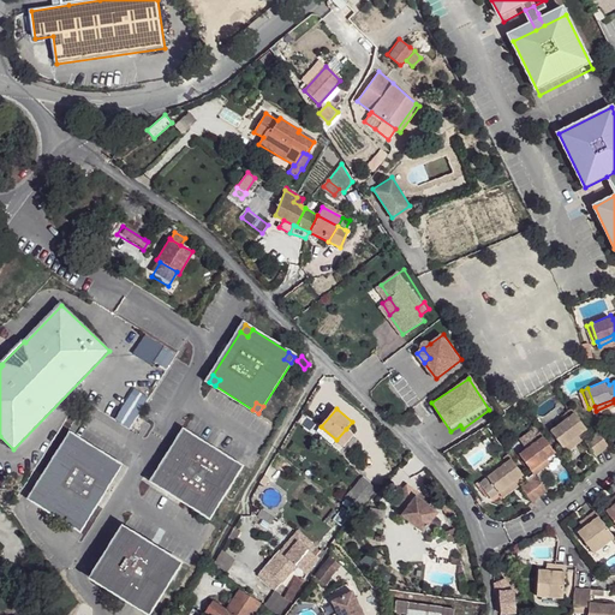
[(553,429),(563,445),(580,434),(589,427),(577,411),(572,415),(553,429)]
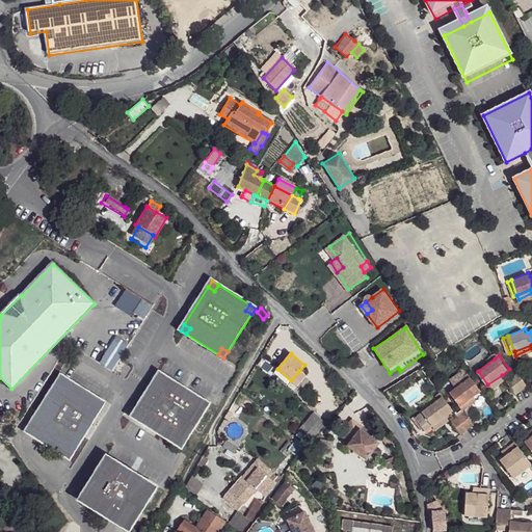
[(274,373),(288,384),(290,382),(291,380),(277,369),(274,373)]
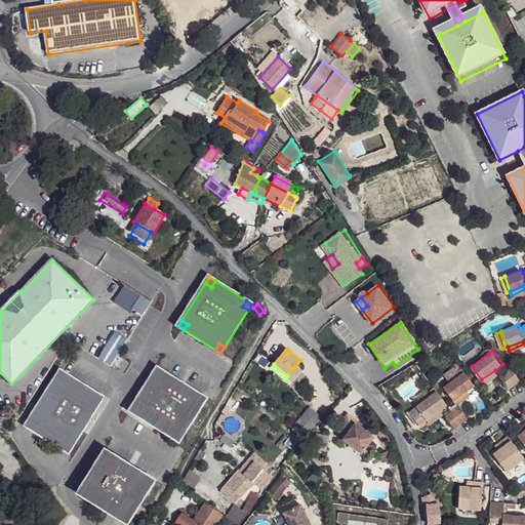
[(299,370),(295,366),(287,375),(286,377),(290,380),(299,370)]
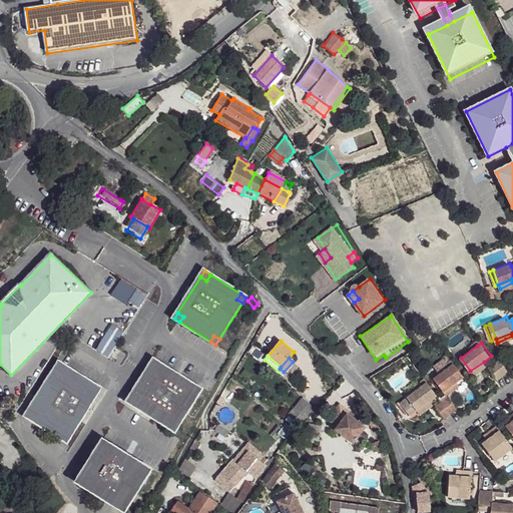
[(154,360),(150,366),(156,370),(160,364),(154,360)]
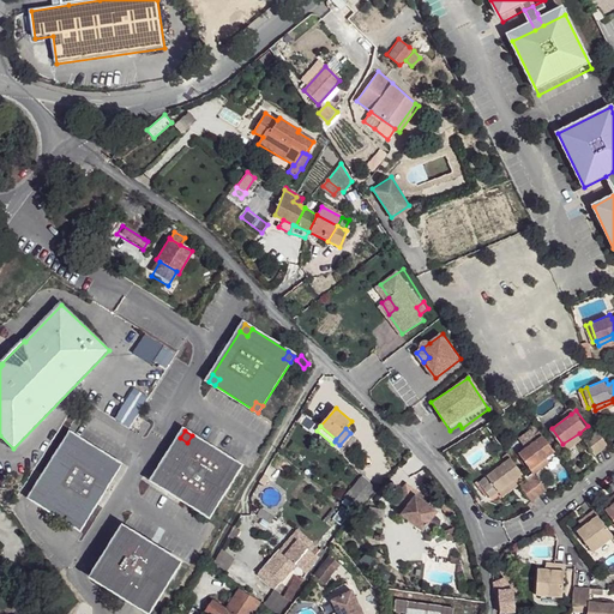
[(588,441),(597,456),(611,446),(600,431),(594,435),(588,441)]
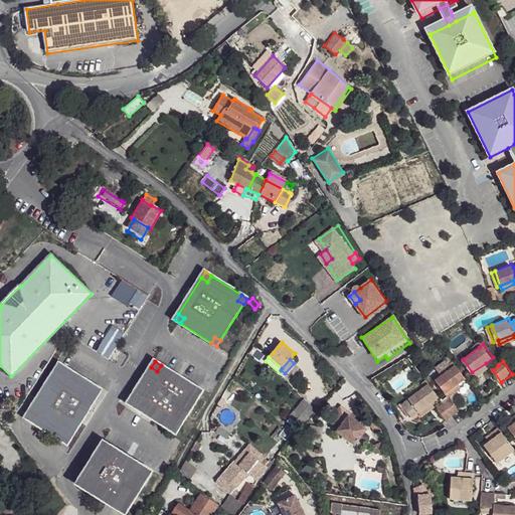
[(486,363),(472,372),(475,377),(488,367),(486,363)]
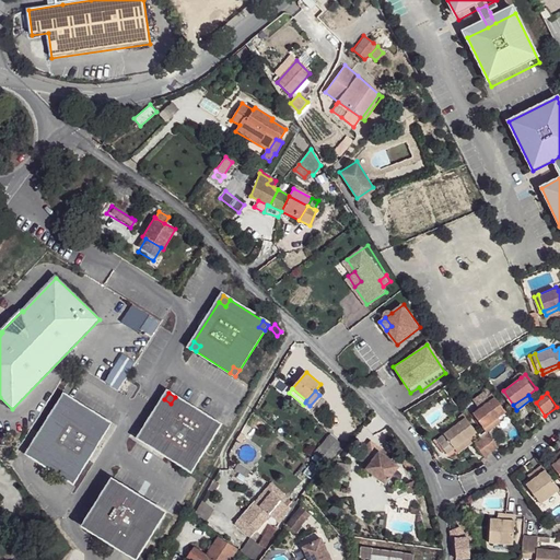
[(65,396),(60,403),(67,406),(71,399),(65,396)]
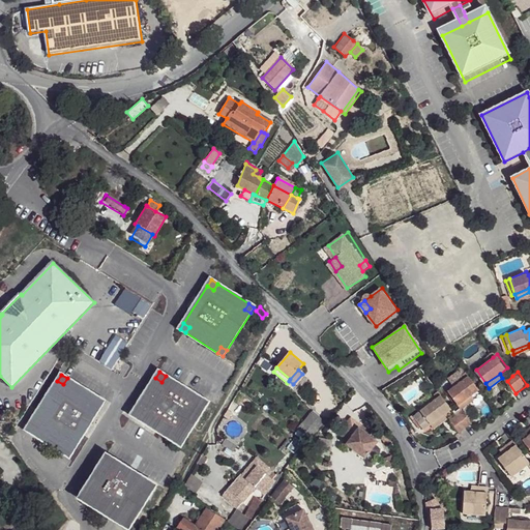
[(142,413),(138,419),(175,442),(179,437),(185,441),(205,409),(199,406),(203,400),(166,376),(162,382),(155,378),(136,409),(142,413)]
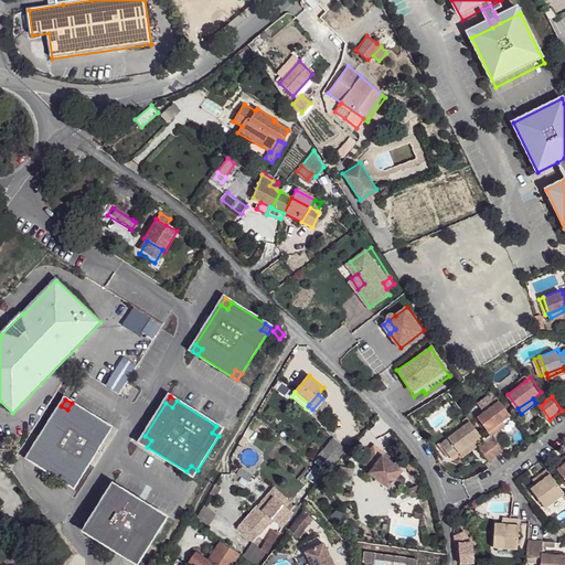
[(479,416),(490,430),(503,419),(511,414),(501,401),(497,403),(479,416)]
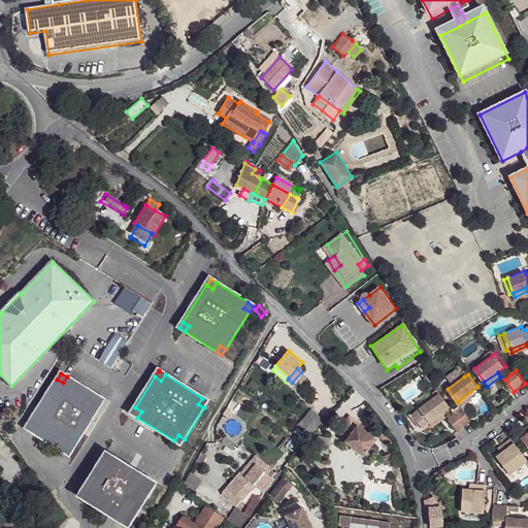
[(32,433),(63,452),(67,447),(72,450),(100,406),(94,402),(98,397),(67,376),(63,383),(57,380),(30,423),(36,427),(32,433)]
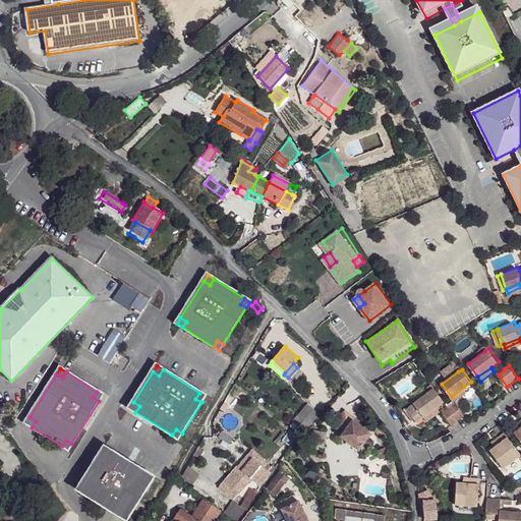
[(464,387),(452,397),(455,400),(467,391),(464,387)]
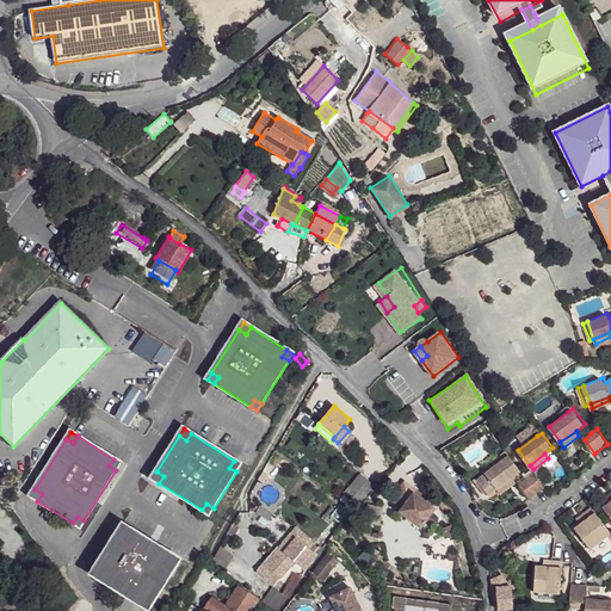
[(489,492),(492,494),(500,488),(516,477),(523,471),(511,456),(506,458),(480,479),(483,482),(489,492)]
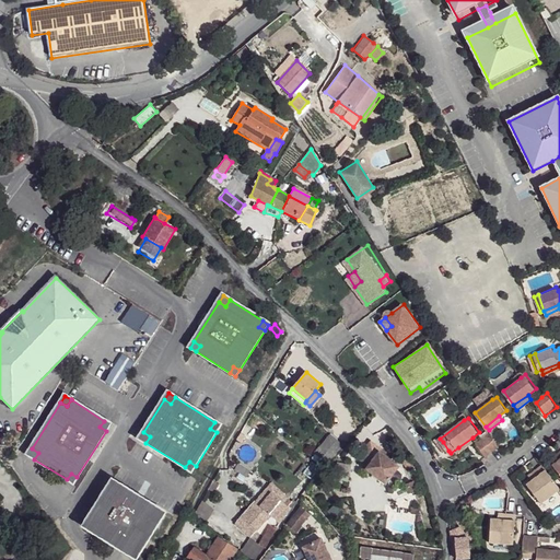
[(104,421),(100,427),(106,431),(111,424),(104,421)]
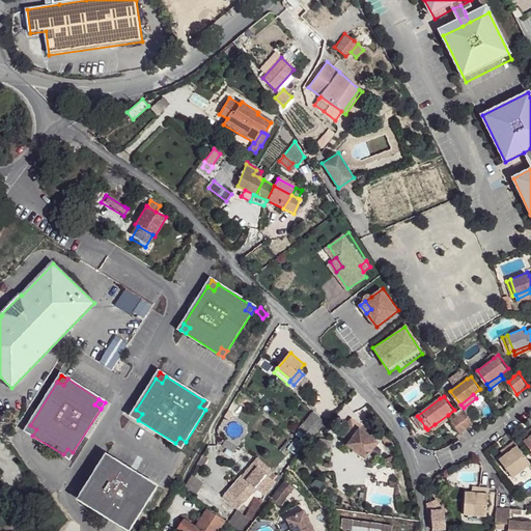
[(203,400),(199,407),(205,410),(208,403),(203,400)]
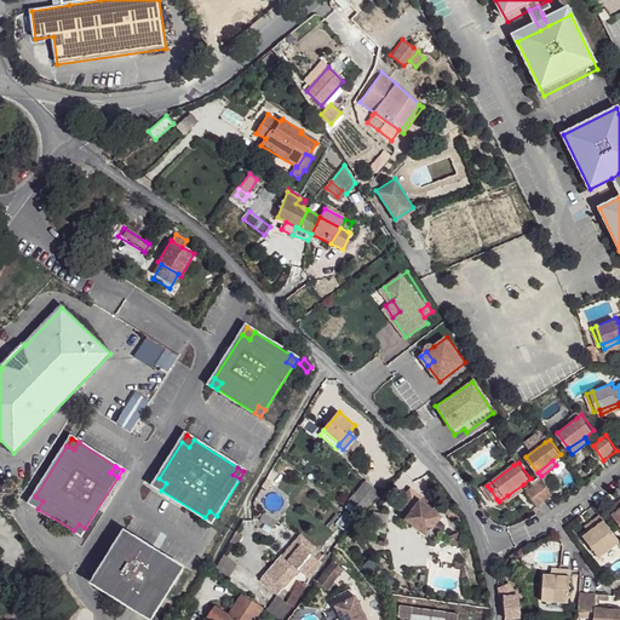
[(357,506),(375,484),(367,477),(349,500),(357,506)]
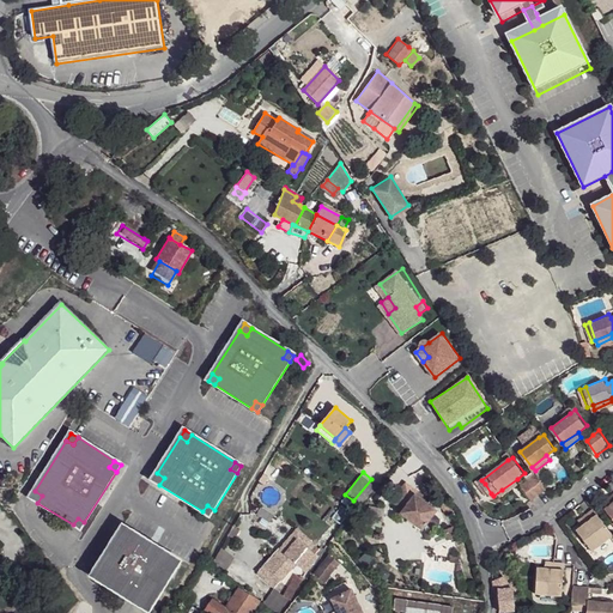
[(157,473),(152,480),(159,485),(164,478),(157,473)]
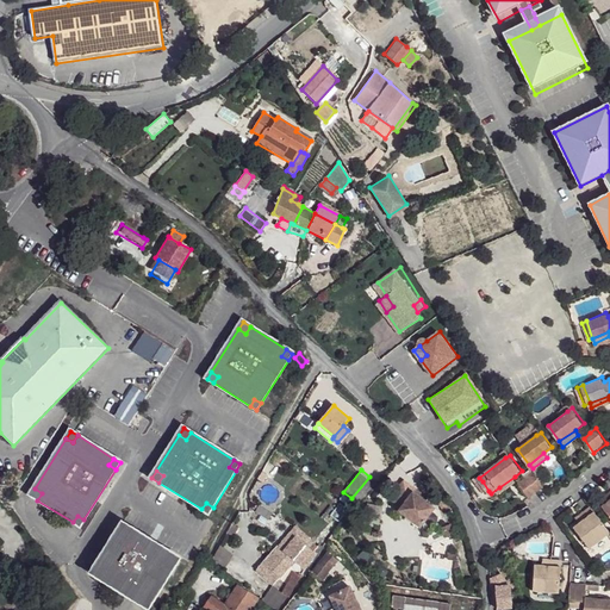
[(528,477),(539,491),(546,485),(535,472),(528,477)]
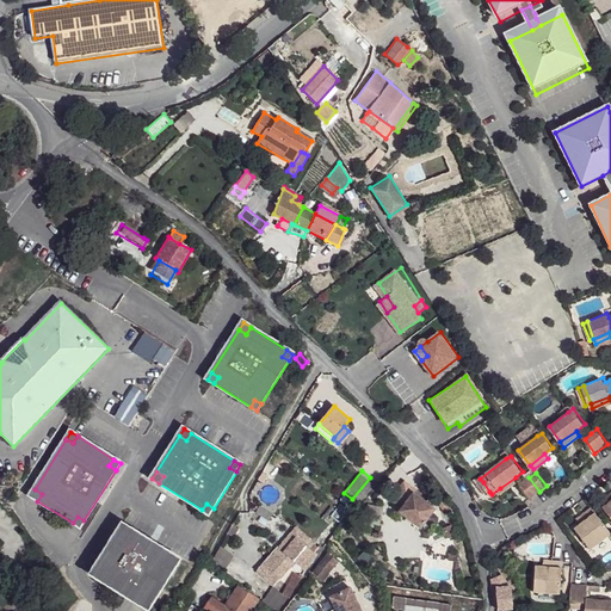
[(370,477),(352,499),(359,505),(377,483),(370,477)]
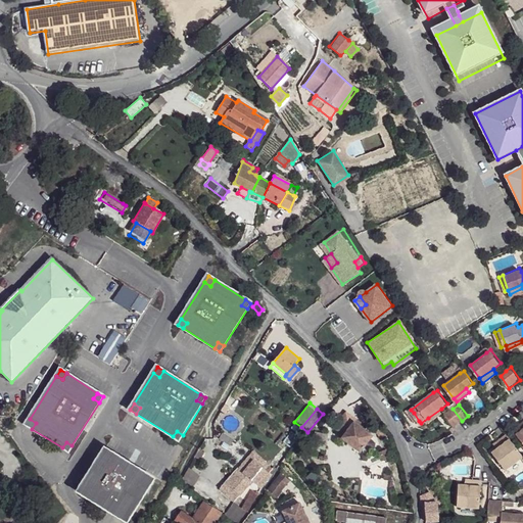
[(430,421),(443,412),(441,409),(428,418),(430,421)]
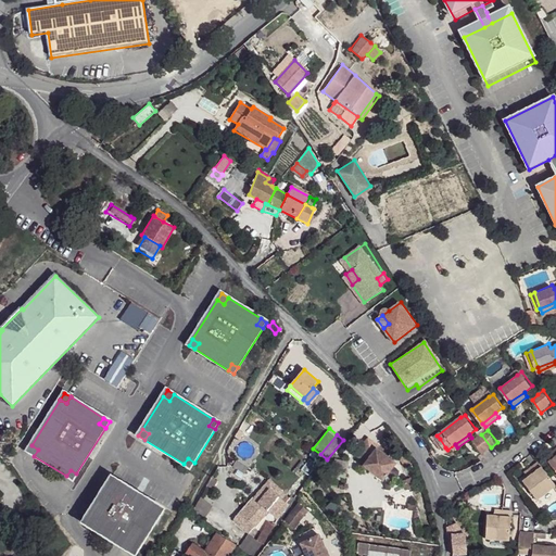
[(491,447),(481,434),(474,440),(483,453),(491,447)]
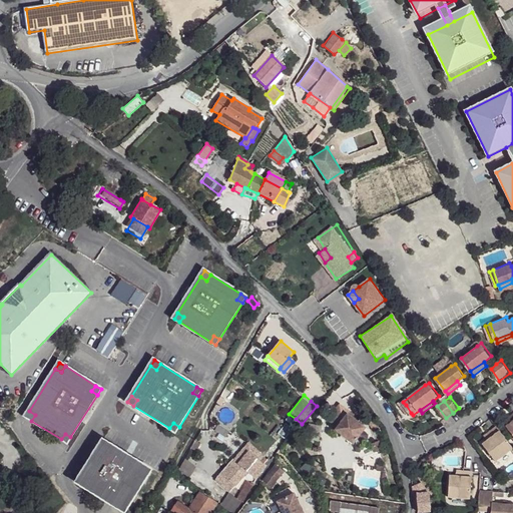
[(336,430),(354,444),(364,431),(366,428),(358,422),(355,420),(348,414),(350,412),(340,404),(328,420),(338,428),(336,430)]
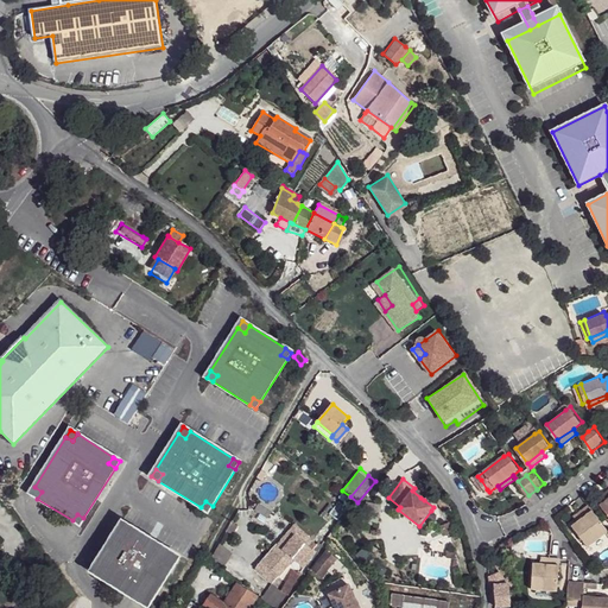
[(481,480),(477,482),(485,491),(487,489),(481,480)]
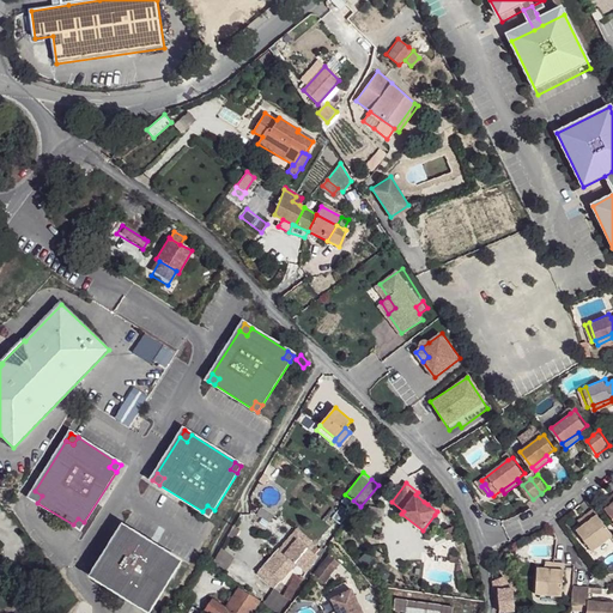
[(35,491),(30,498),(37,503),(42,496),(35,491)]
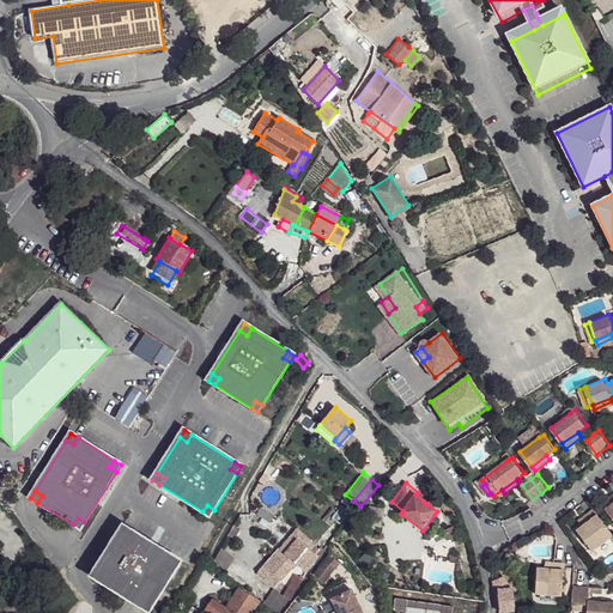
[(207,505),(202,511),(210,516),(214,510),(207,505)]
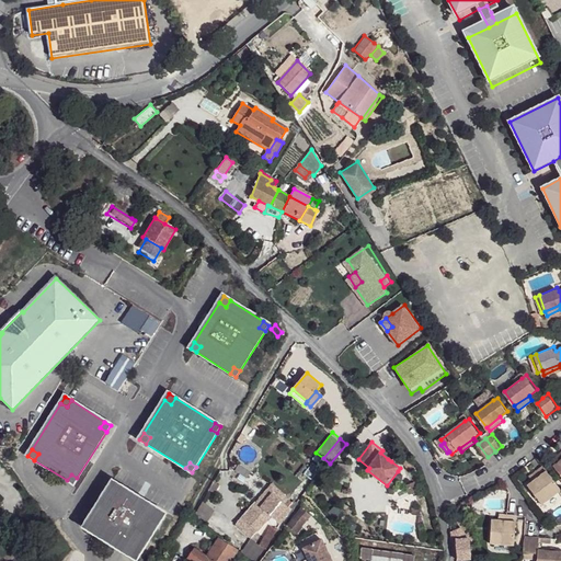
[(237,472),(233,477),(243,483),(251,471),(239,465),(235,471),(237,472)]
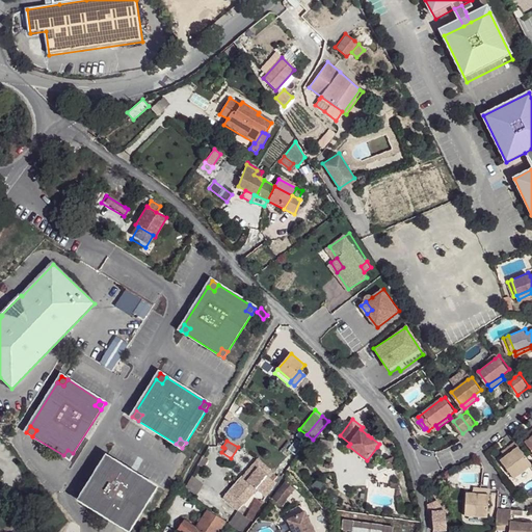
[(333,444),(322,441),(319,455),(330,457),(333,444)]
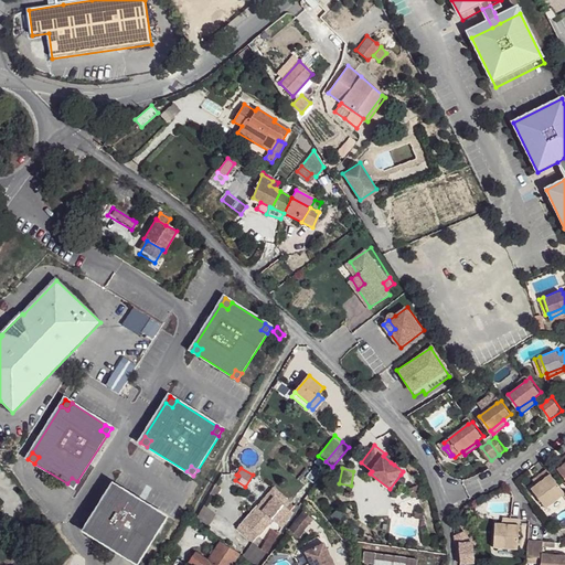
[(533,487),(547,507),(564,493),(564,490),(548,469),(541,476),(543,479),(540,482),(533,487)]
